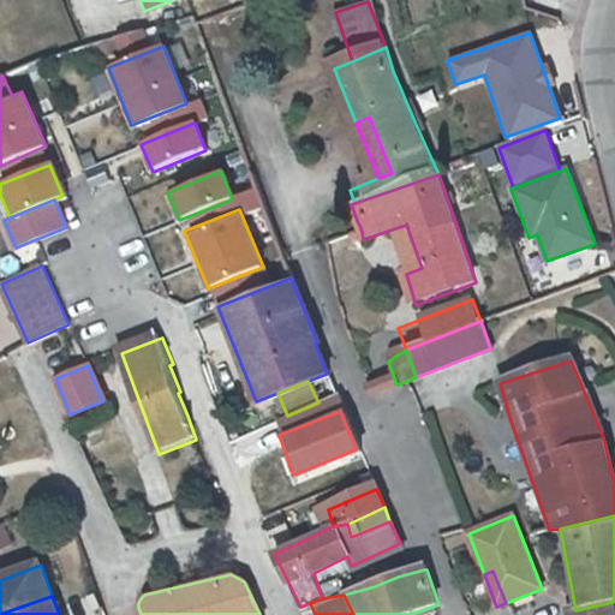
[(614,614),(614,610),(613,602),(575,610),(566,611),(566,614),(614,614)]
